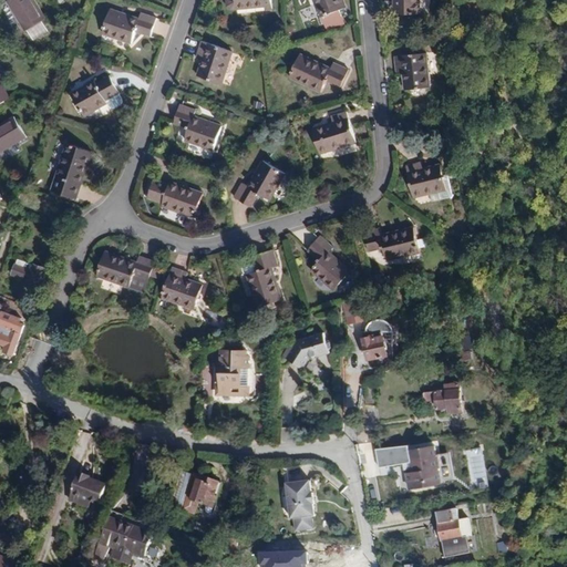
[(35,0),(11,0),(10,1),(8,2),(23,31),(47,18),(35,0)]
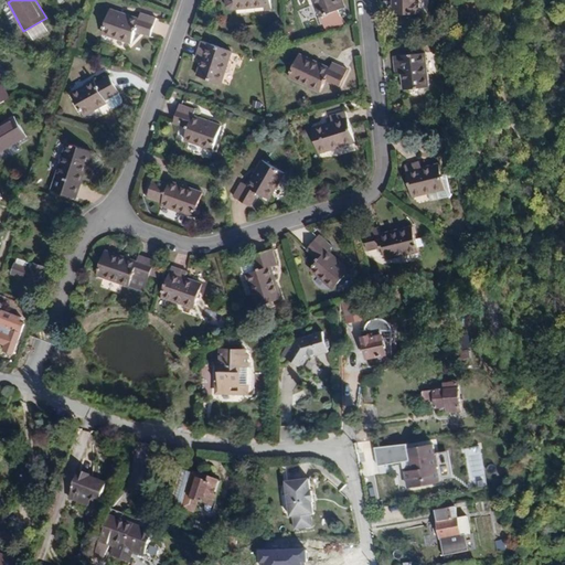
[(232,0),(234,13),(269,9),(268,0),(232,0)]
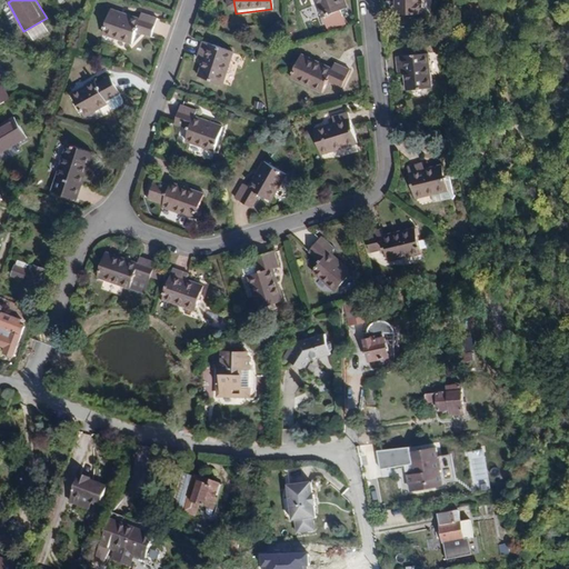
[(313,0),(321,18),(346,9),(341,0),(313,0)]
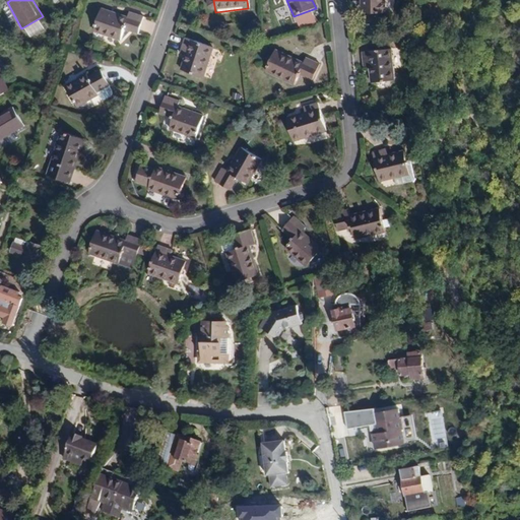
[(359,0),(360,13),(382,13),(381,0),(359,0)]
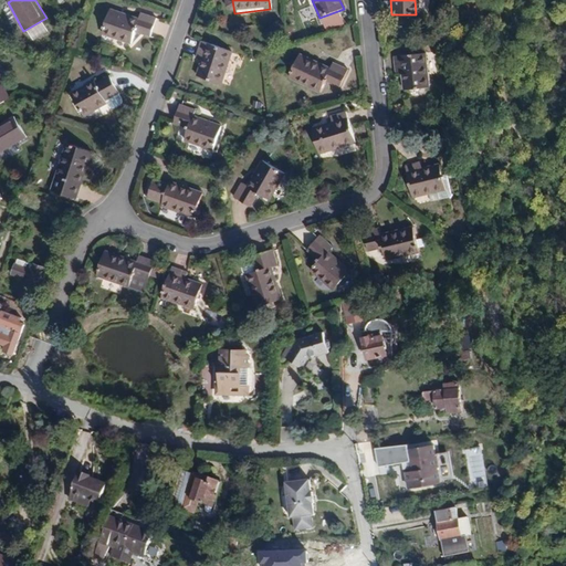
[(129,42),(134,31),(148,35),(154,18),(138,12),(136,18),(108,9),(101,32),(129,42)]
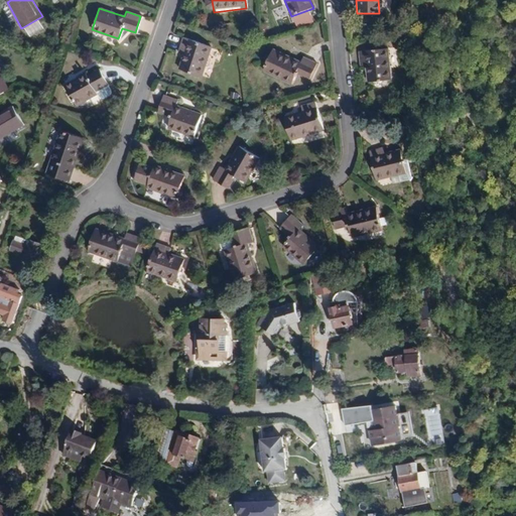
[(200,77),(210,47),(181,37),(177,52),(182,54),(178,70),(200,77)]
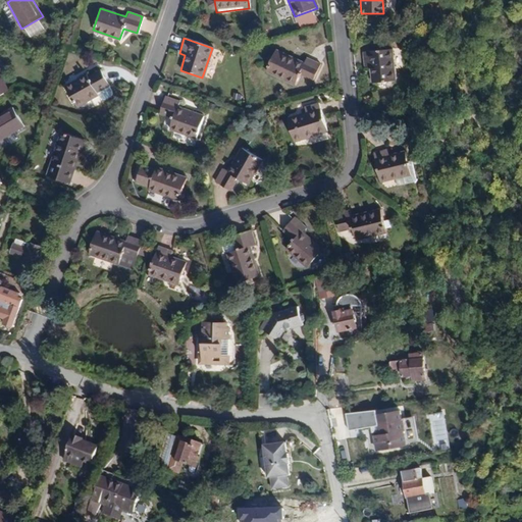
[(396,80),(392,48),(363,50),(364,66),(370,65),(372,83),(396,80)]
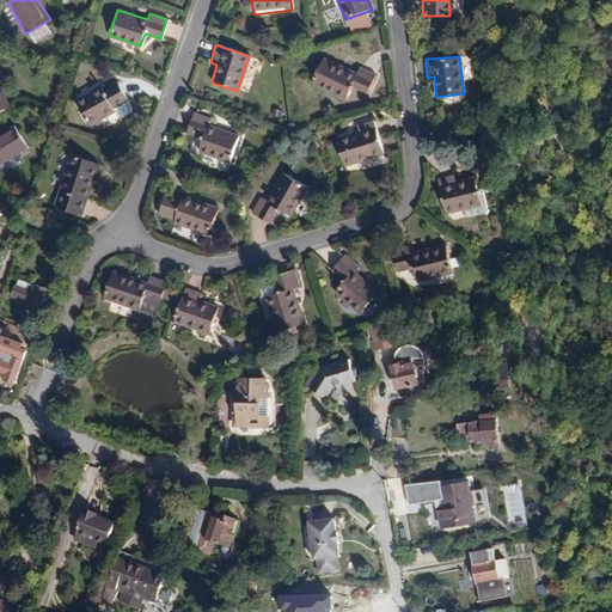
[(346,101),(350,87),(366,95),(374,75),(359,68),(355,74),(323,60),(312,85),(346,101)]
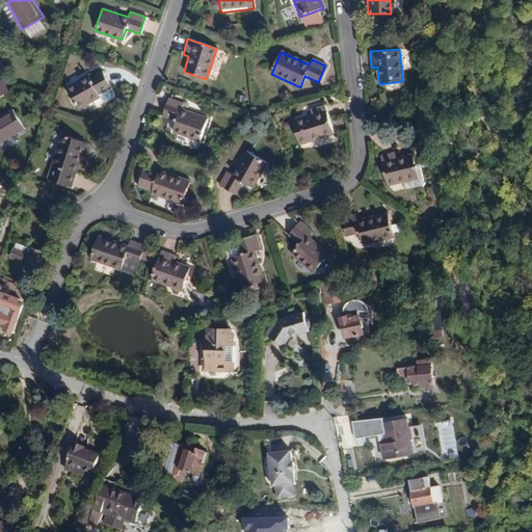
[(104,72),(90,79),(89,76),(68,87),(78,108),(100,97),(99,95),(112,87),(104,72)]
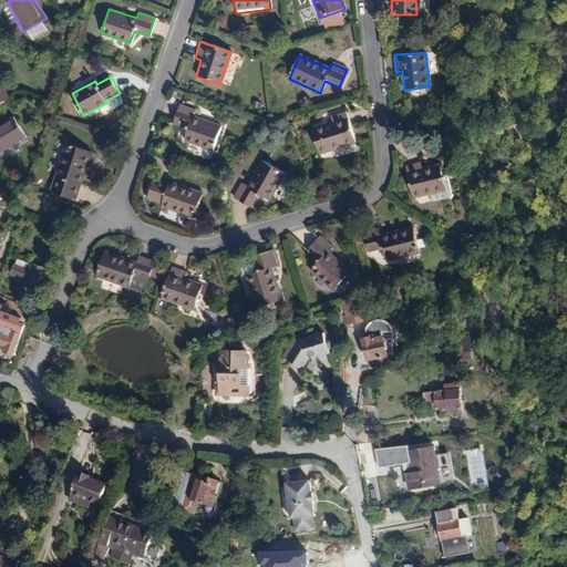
[(0,100),(9,95),(0,78),(0,100)]
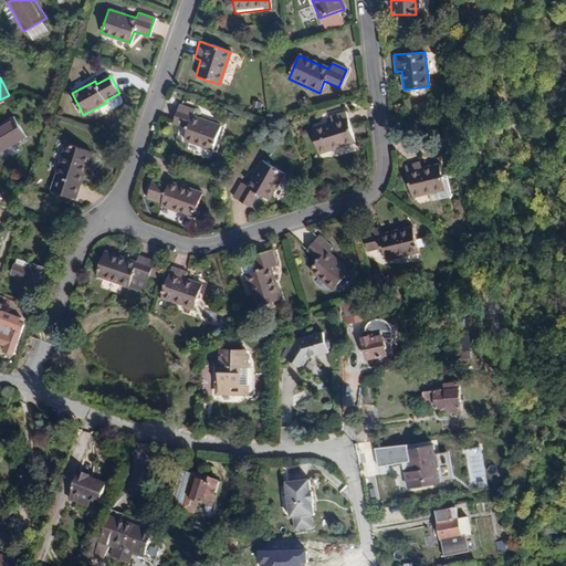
[(219,125),(192,116),(194,111),(177,105),(173,124),(186,128),(181,140),(210,150),(219,125)]
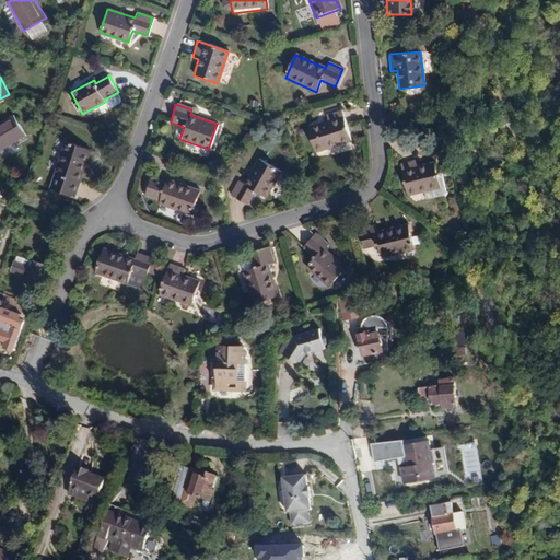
[(307,129),(314,151),(351,140),(342,111),(326,116),(328,123),(307,129)]
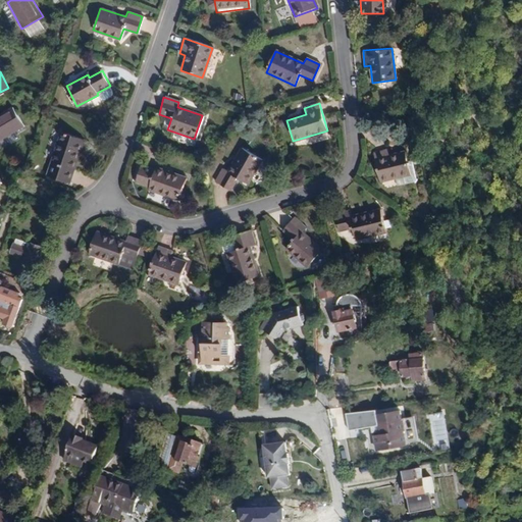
[(0,116),(0,142),(24,129),(14,109),(0,116)]
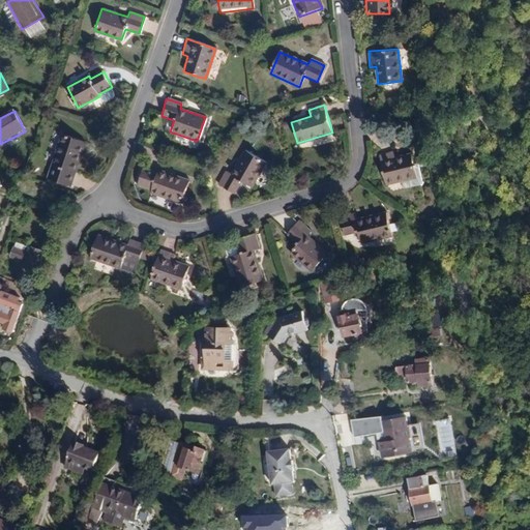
[(84,141),(62,134),(48,177),(69,184),(84,141)]
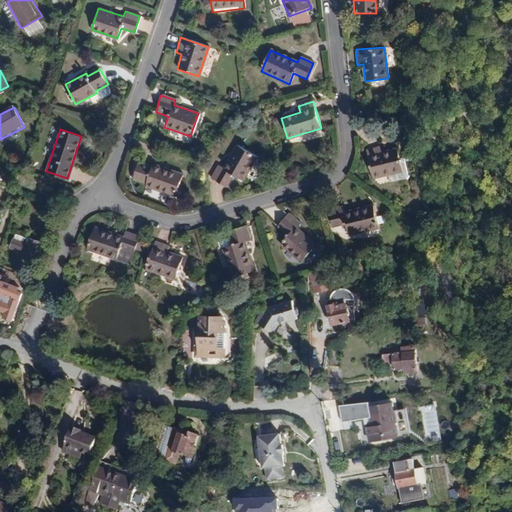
[(372,180),(403,172),(397,149),(381,153),(379,145),(364,149),(372,180)]
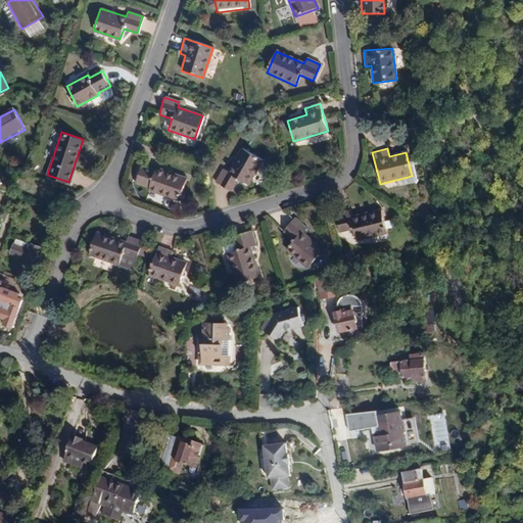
[(222,170),(214,184),(230,193),(237,180),(247,185),(262,161),(241,149),(228,173),(222,170)]
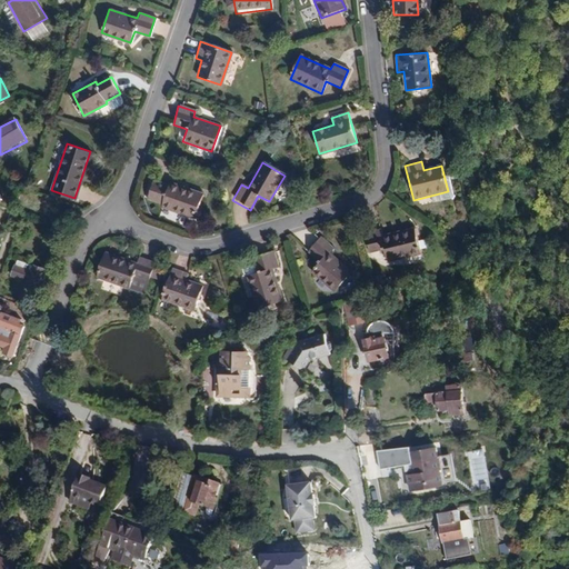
[(168,186),(152,181),(147,201),(162,206),(161,208),(195,218),(202,192),(169,182),(168,186)]
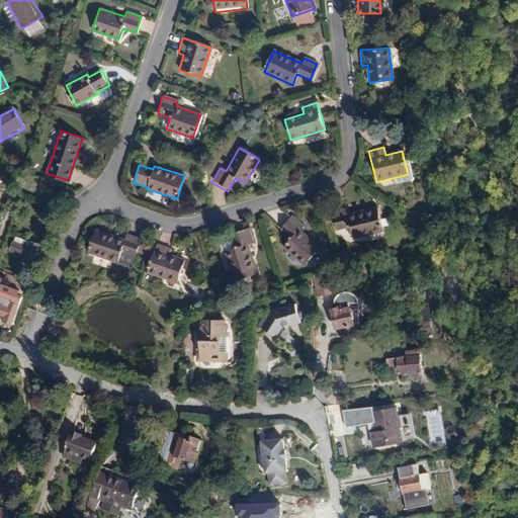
[(378,206),(350,214),(349,209),(334,212),(337,230),(351,227),(354,237),(385,229),(378,206)]
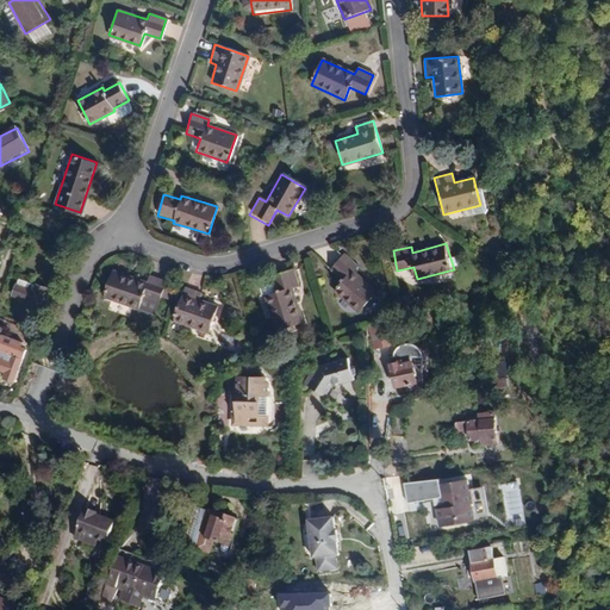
[(335,291),(360,313),(379,293),(354,271),(359,266),(346,254),(331,269),(343,281),(335,291)]
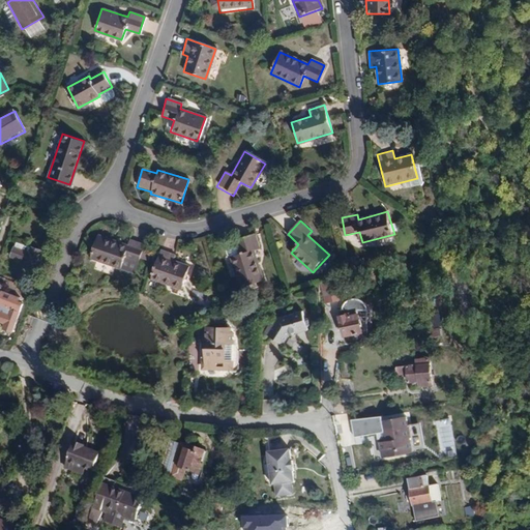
[(263,280),(254,249),(261,247),(256,232),(238,238),(242,252),(232,255),(241,286),(263,280)]
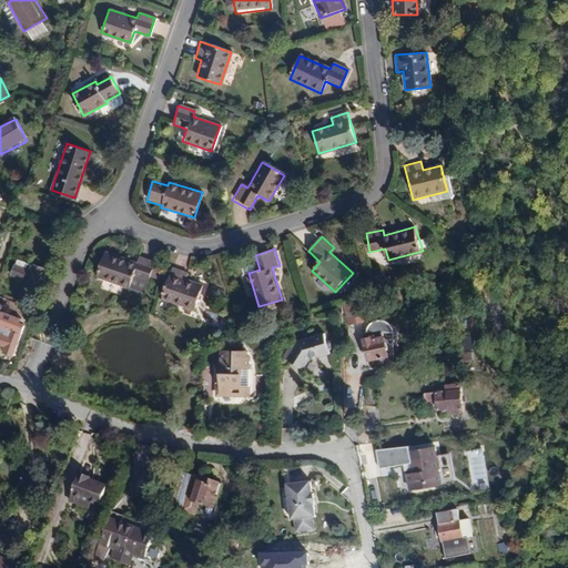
[(33,252),(27,251),(26,254),(20,252),(13,269),(29,274),(28,277),(37,281),(44,261),(32,256),(33,252)]
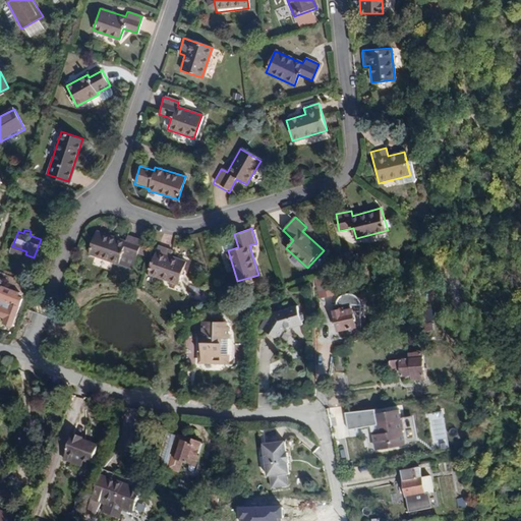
[(99,233),(91,254),(121,265),(125,254),(138,258),(145,242),(130,236),(127,243),(99,233)]
